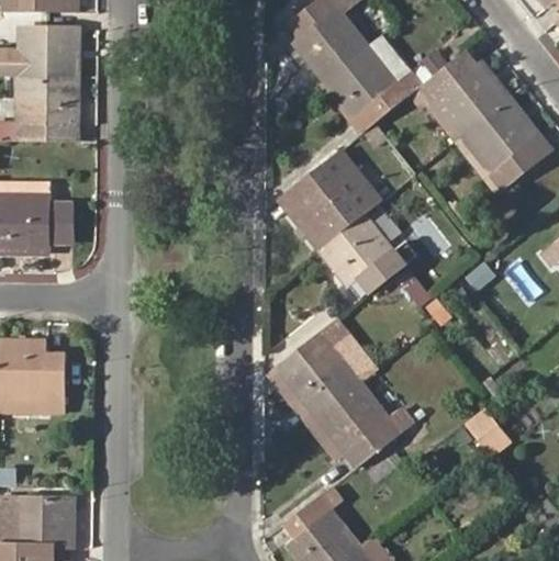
[(0,12),(13,12),(17,12),(64,12),(64,0),(0,0),(0,12)]
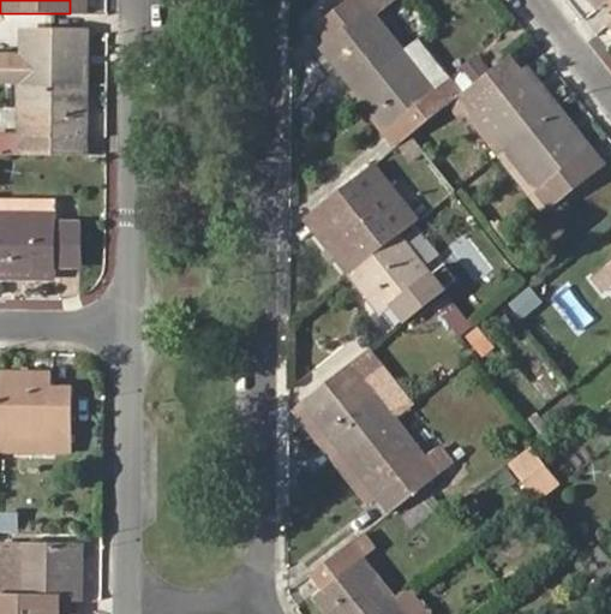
[(70,0),(70,13),(84,12),(84,0),(70,0)]
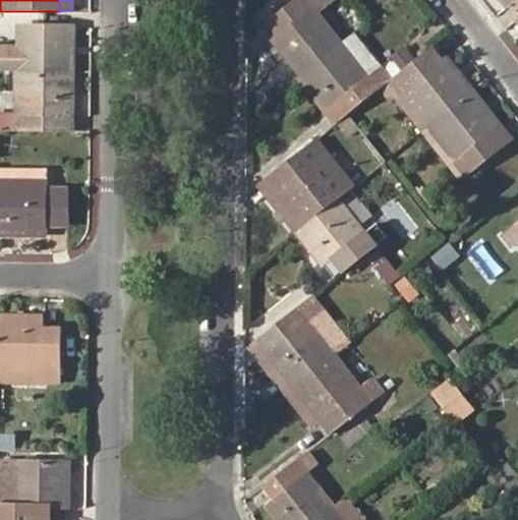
[(282,34),(271,43),(298,77),(342,43),(314,8),(324,0),(294,0),(271,19),(282,34)]
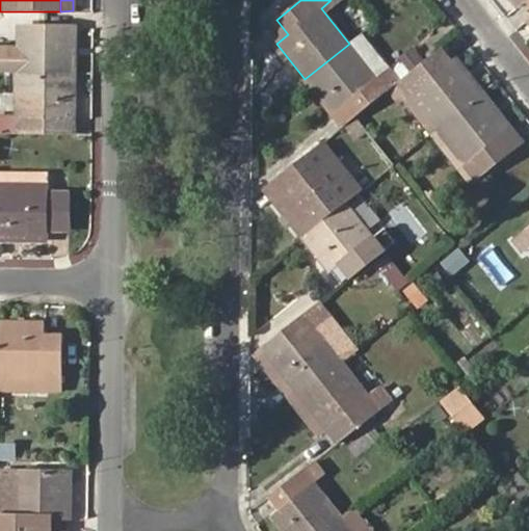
[(60,11),(16,11),(15,73),(73,73),(73,28),(60,27),(60,11)]
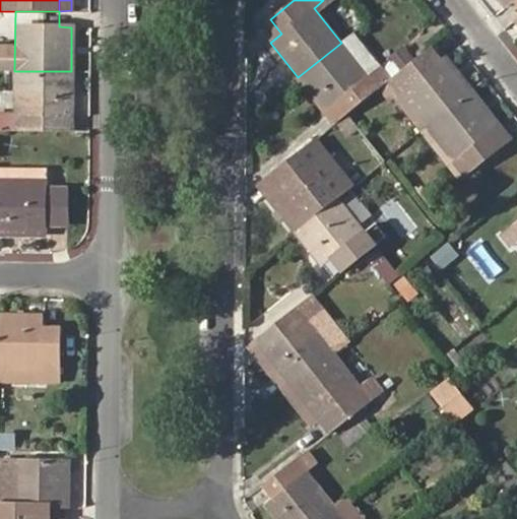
[(270,19),(259,28),(270,43),(281,34),(270,19)]
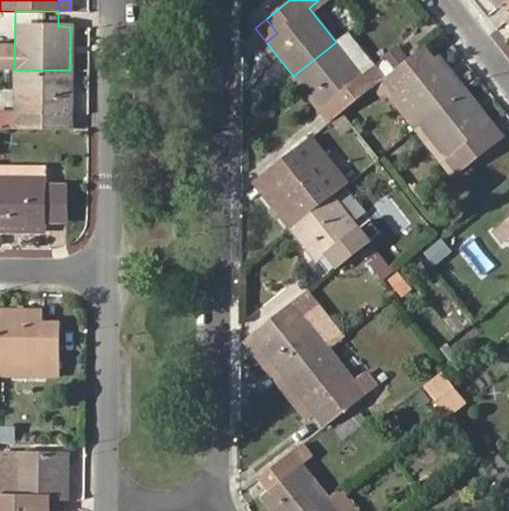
[(336,42),(293,76),(319,109),(330,100),(340,112),(370,88),(401,64),(391,51),(372,66),(346,33),(336,42)]
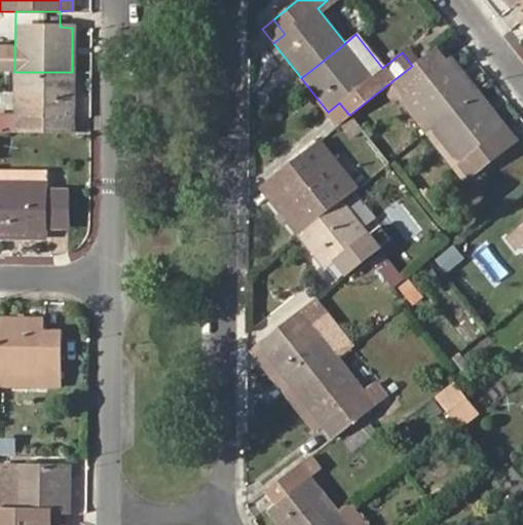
[(448,57),(438,44),(425,54),(435,67),(448,57)]
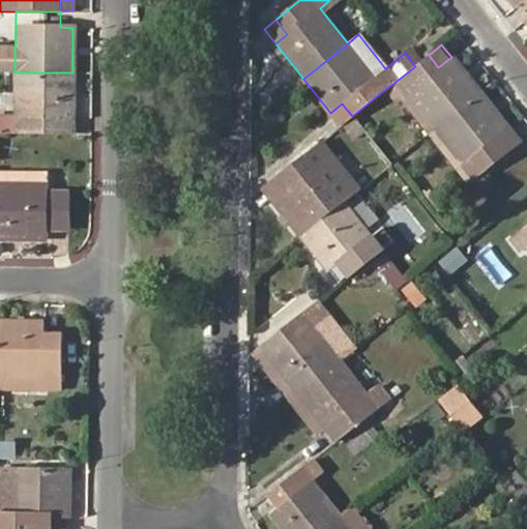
[(392,105),(399,99),(427,135),(434,129),(479,93),(451,57),(438,67),(429,55),(415,66),(383,91),(392,105)]
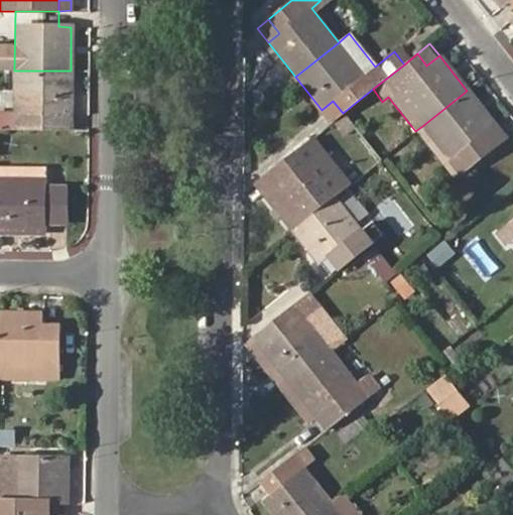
[(0,128),(45,129),(57,129),(57,113),(70,113),(71,71),(14,71),(14,112),(0,111),(0,128)]
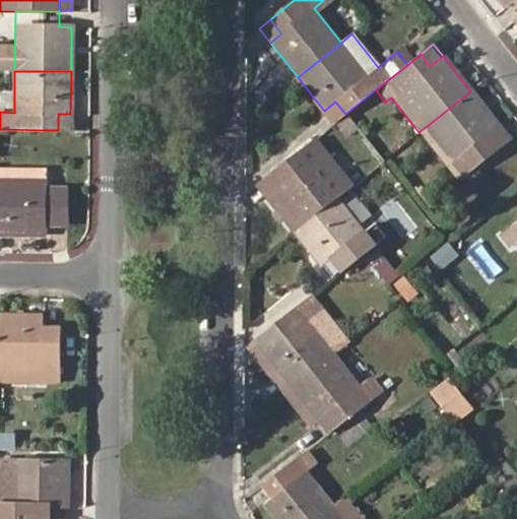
[(496,148),(485,134),(497,124),(470,91),(426,127),(453,160),(457,156),(467,171),(496,148)]
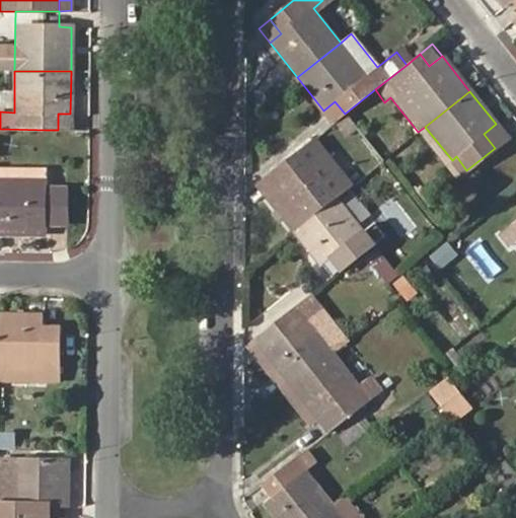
[(323,111),(333,123),(345,114),(335,101),(323,111)]
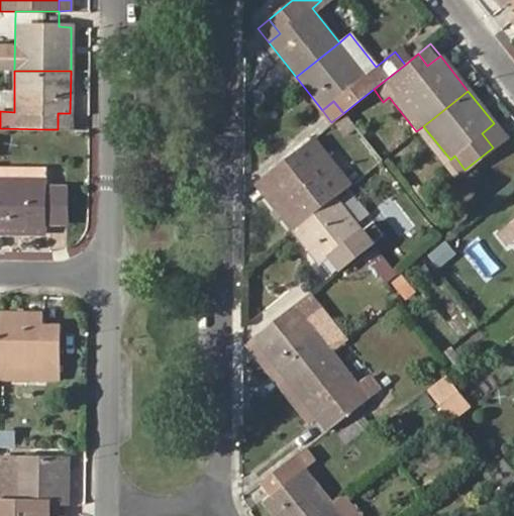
[(58,129),(70,129),(70,113),(58,113),(58,129)]
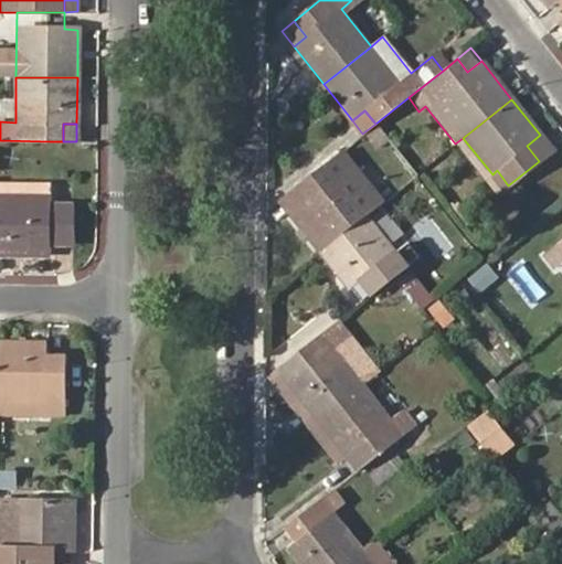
[(539,161),(552,150),(540,135),(527,146),(539,161)]
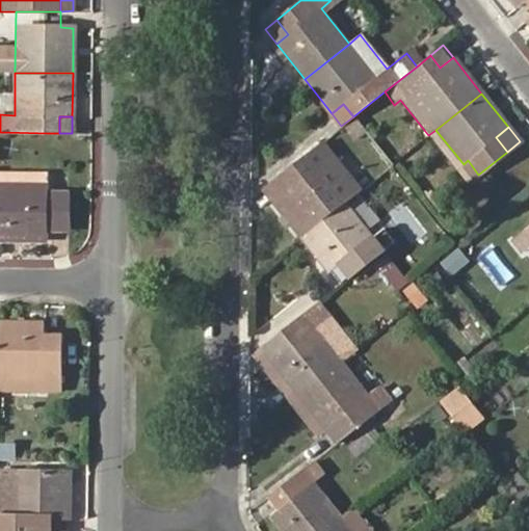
[(467,183),(478,175),(468,160),(464,164),(435,130),(428,135),(467,183)]
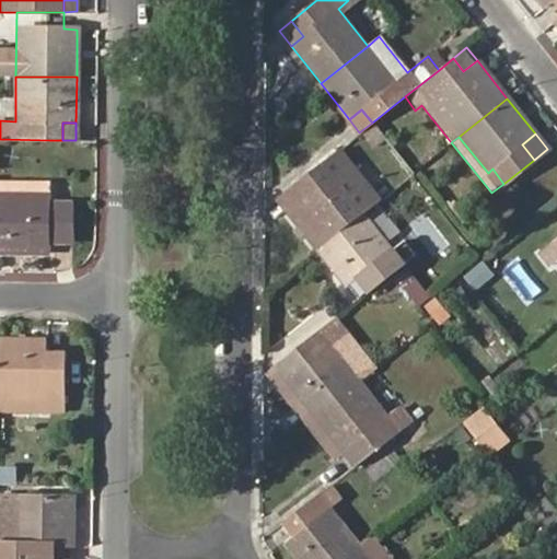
[(316,248),(332,236),(364,211),(336,174),(349,163),(338,149),(288,189),(298,204),(288,211),(316,248)]
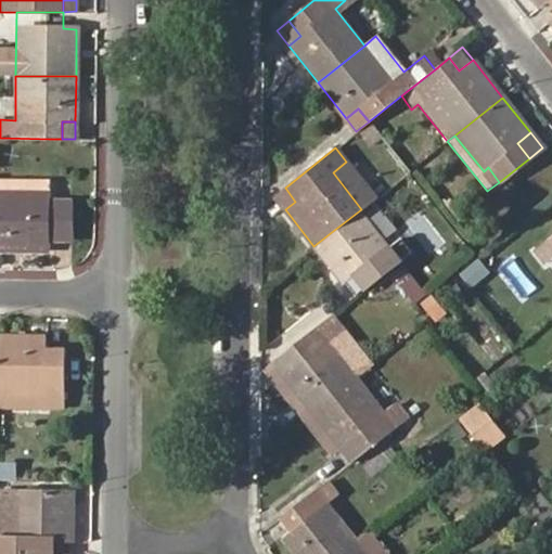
[(0,190),(49,191),(49,180),(0,179),(0,190)]
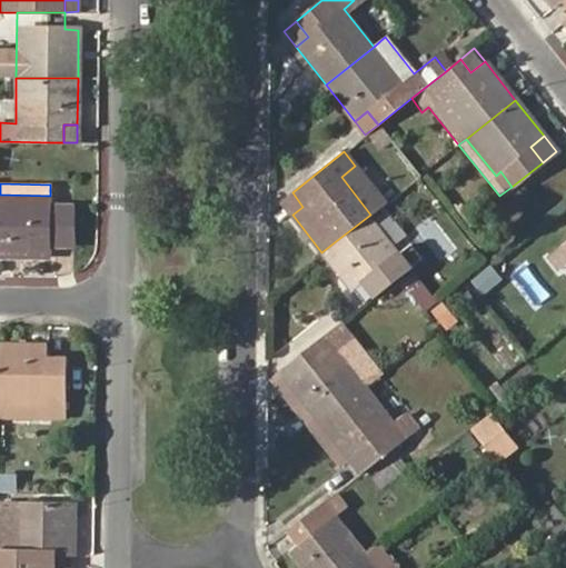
[(0,259),(49,260),(50,250),(50,210),(50,196),(0,195),(0,259)]
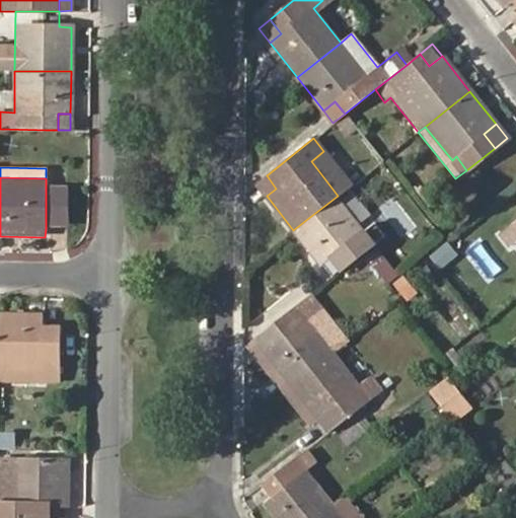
[(413,190),(408,194),(419,208),(424,204),(413,190)]
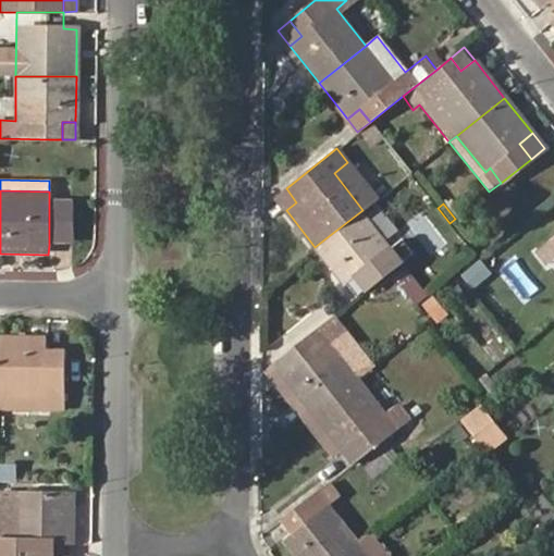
[(49,245),(66,245),(68,207),(49,206),(49,245)]
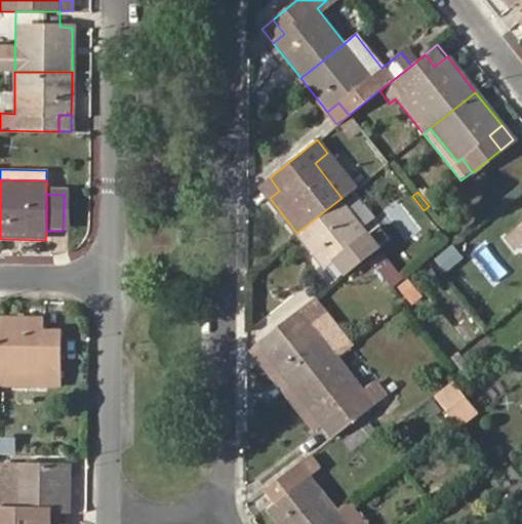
[(343,274),(392,236),(382,224),(369,233),(342,198),(311,222),(296,233),(323,268),(332,260),(343,274)]
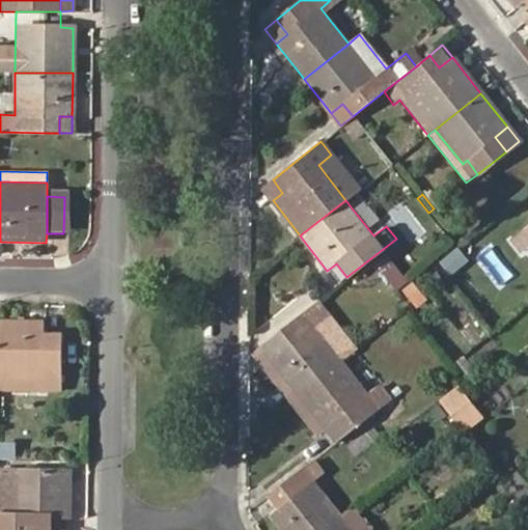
[(428,213),(432,218),(438,213),(434,208),(428,213)]
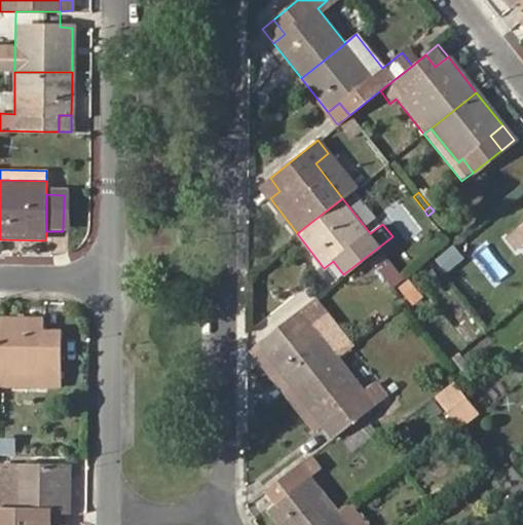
[(320,320),(326,314),(313,299),(306,304),(320,320)]
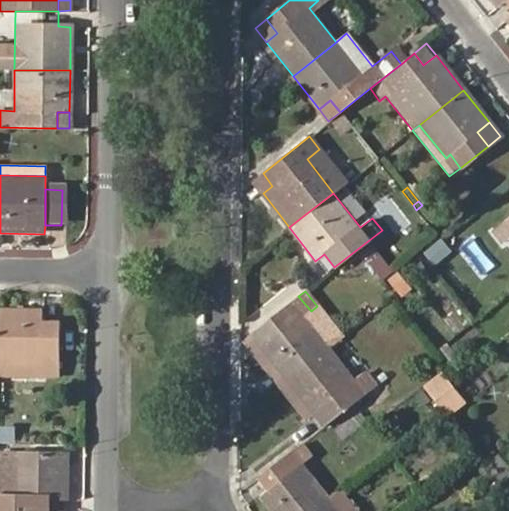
[(286,381),(329,347),(305,316),(311,311),(298,296),(256,329),(268,344),(262,349),(286,381)]
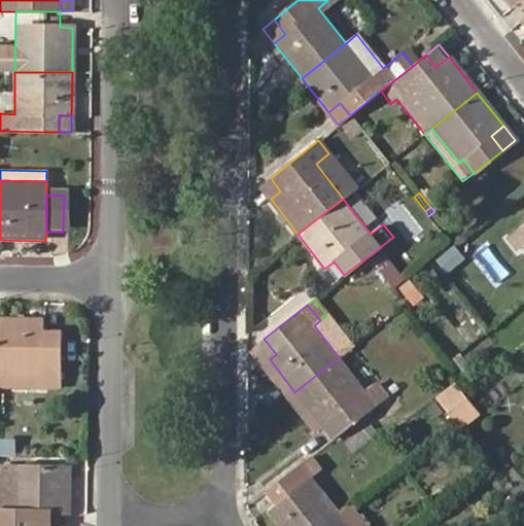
[(0,386),(57,388),(58,334),(42,334),(42,320),(0,319),(0,386)]
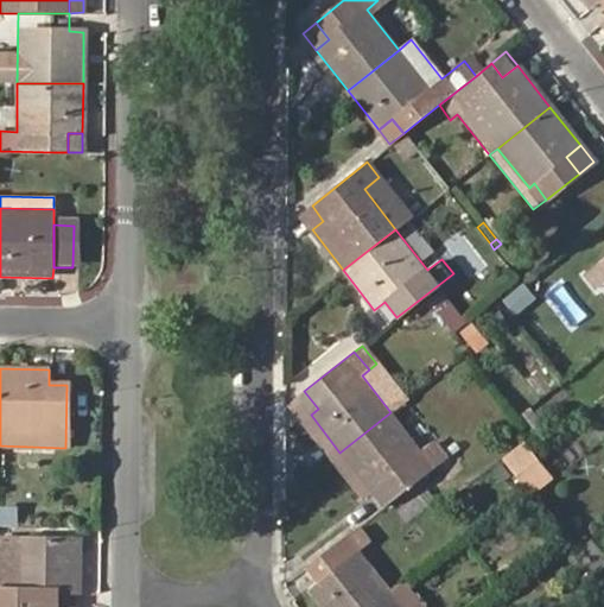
[(339,453),(311,415),(318,409),(304,391),(288,404),(331,460),(339,453)]
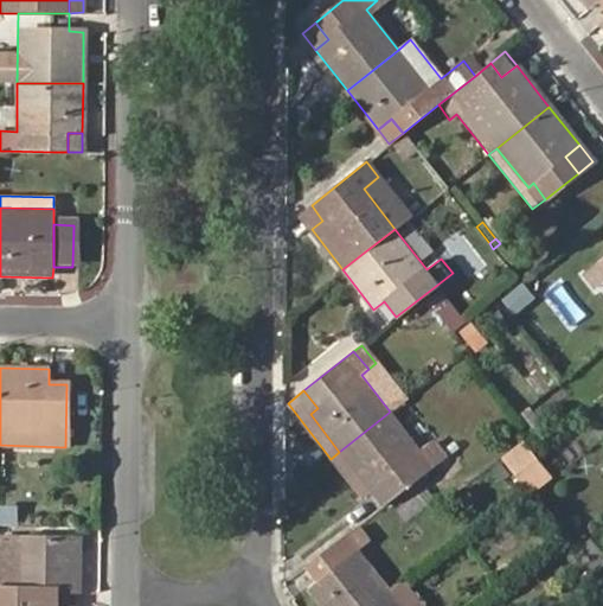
[(405,486),(417,478),(446,457),(435,440),(421,451),(390,412),(339,452),(370,492),(380,484),(391,498),(392,497),(405,486)]
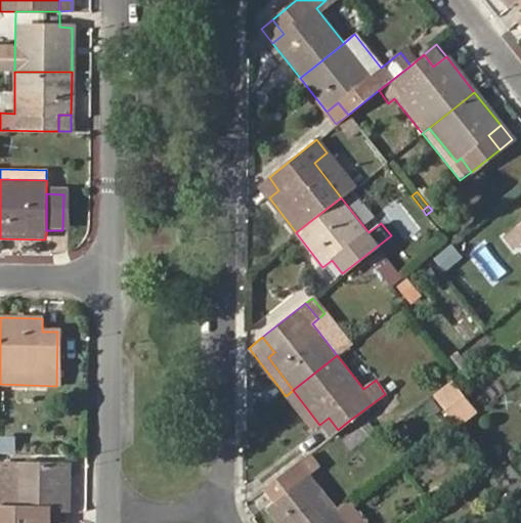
[(458,425),(477,411),(453,377),(433,391),(458,425)]
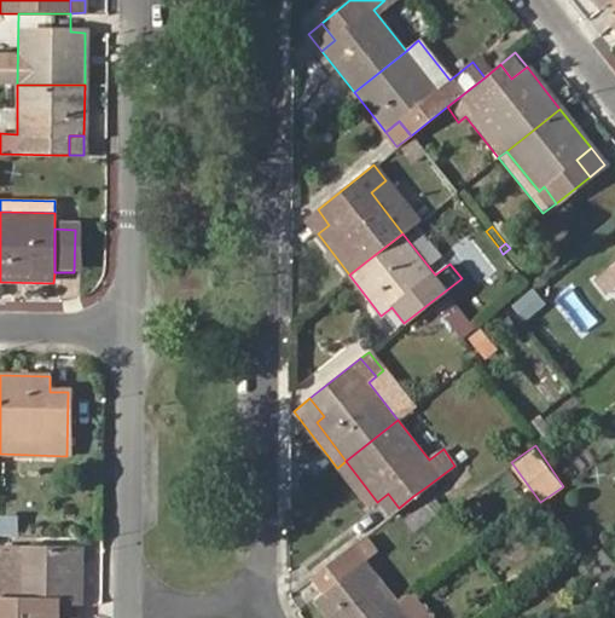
[(337,468),(379,524),(399,508),(388,494),(377,502),(346,461),(337,468)]
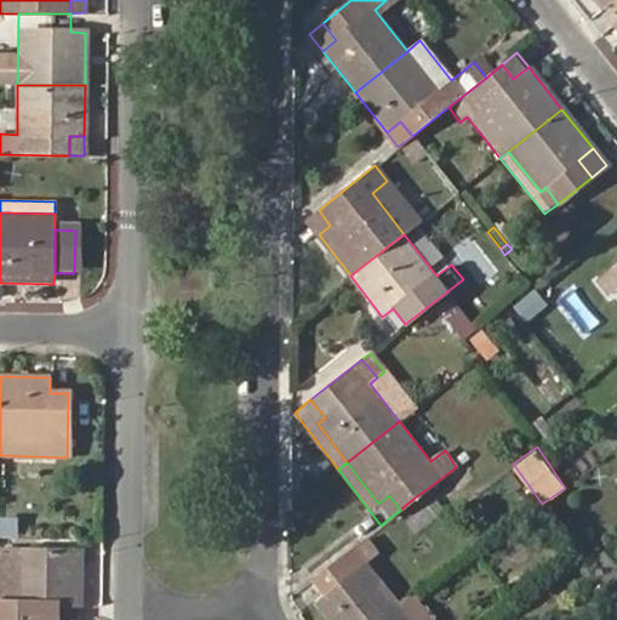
[(314,602),(326,619),(376,619),(400,603),(366,561),(376,553),(364,538),(315,576),(326,592),(314,602)]
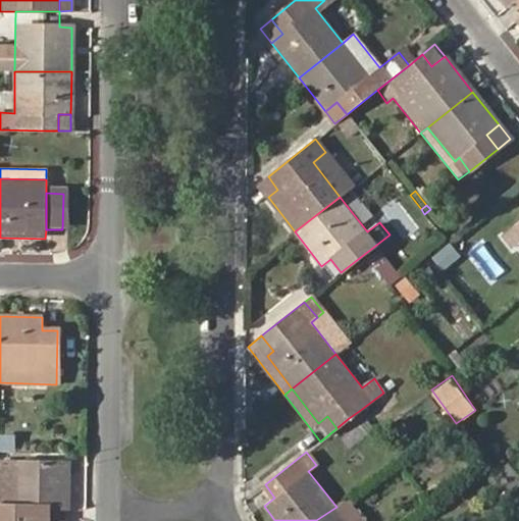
[(56,506),(68,507),(69,461),(0,459),(0,520),(56,520),(56,506)]
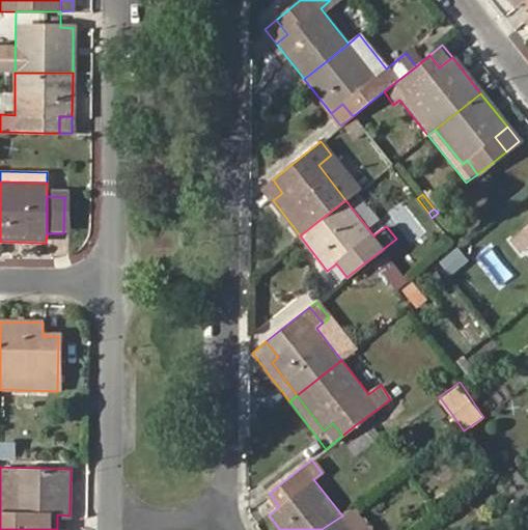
[(70,529),(70,515),(57,514),(57,529),(70,529)]
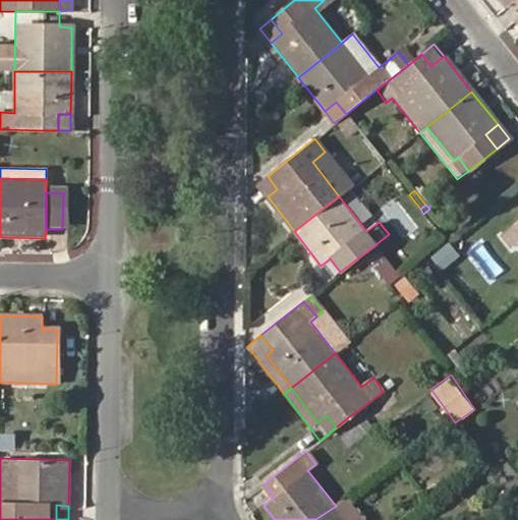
[(346,519),(336,506),(315,519),(346,519)]
